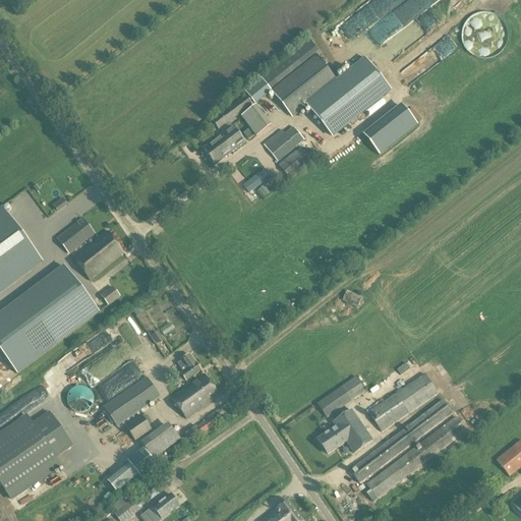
[(270,91),(307,61),(319,52),(309,41),(261,79),(270,91)]
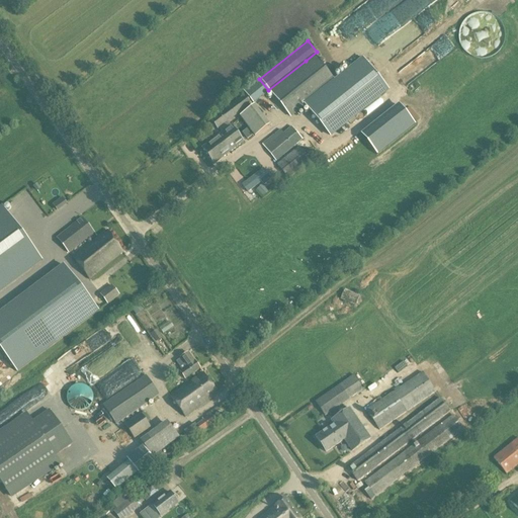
[(315,57),(270,92),(290,117),(306,106),(331,138),(390,91),(362,57),(334,80),(315,57)]
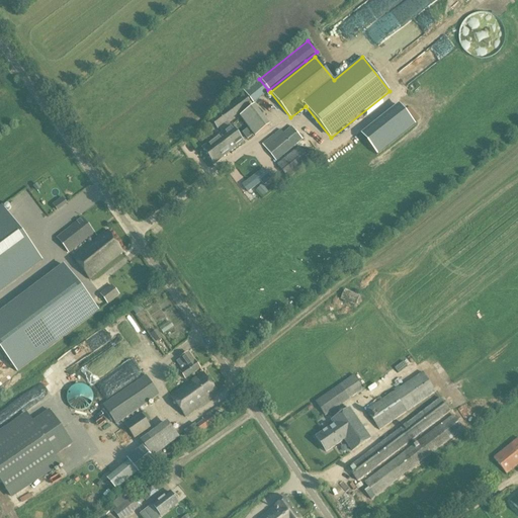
[(258,78),(241,91),(245,95),(251,104),(268,90),(259,79),(258,78)]
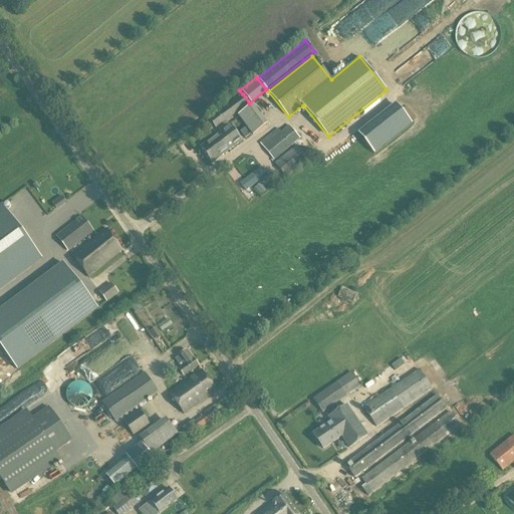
[(229,126),(225,122),(249,103),(243,94),(210,119),(217,129),(221,133),(201,148),(213,164),(242,142),(230,125),(229,126)]
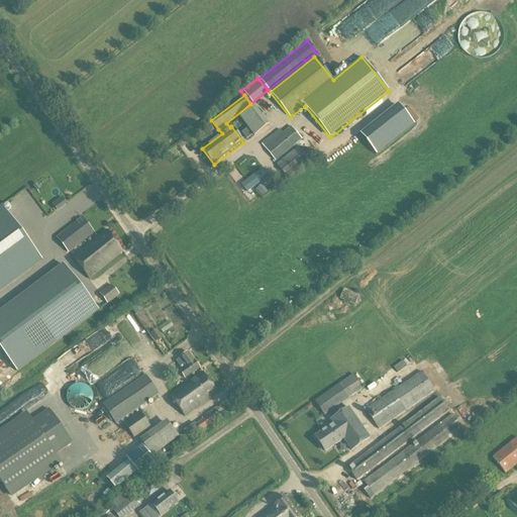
[(302,139),(291,126),(283,133),(280,129),(262,144),(276,161),(302,139)]
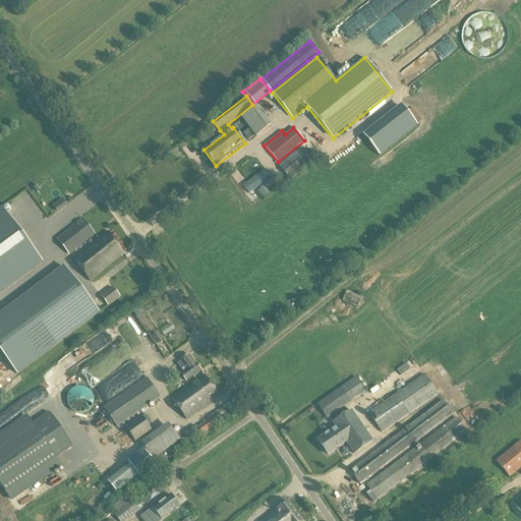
[(290,180),(312,163),(302,149),(279,166),(290,180)]
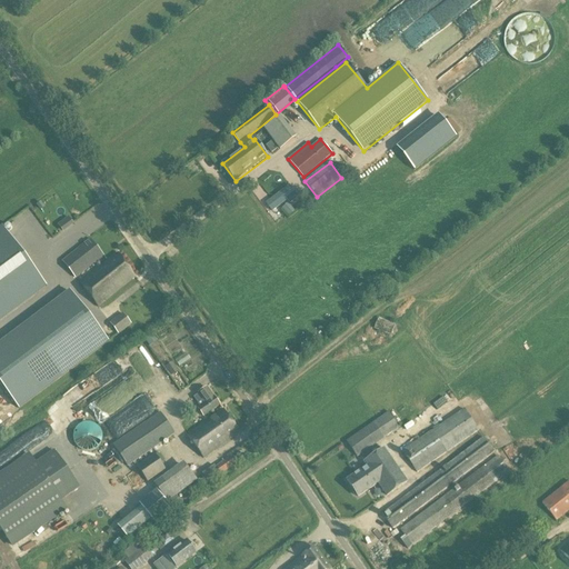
[(289,186),(266,203),(272,211),(286,200),(289,205),(298,198),(295,193),(289,186)]
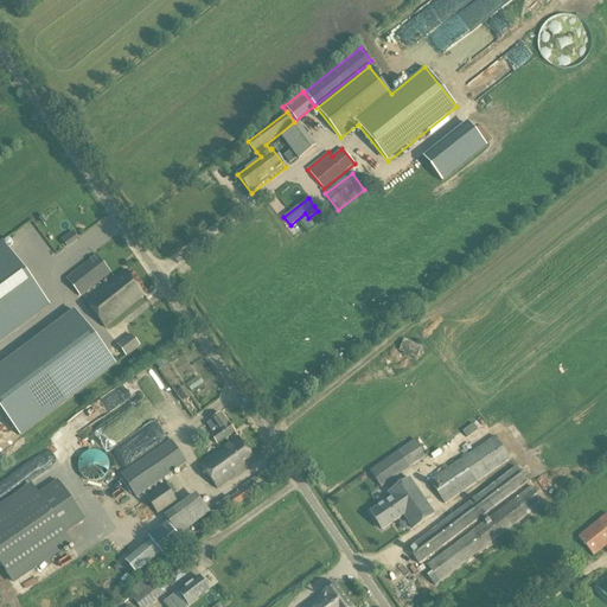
[(300,223),(307,231),(313,225),(307,218),(300,223)]
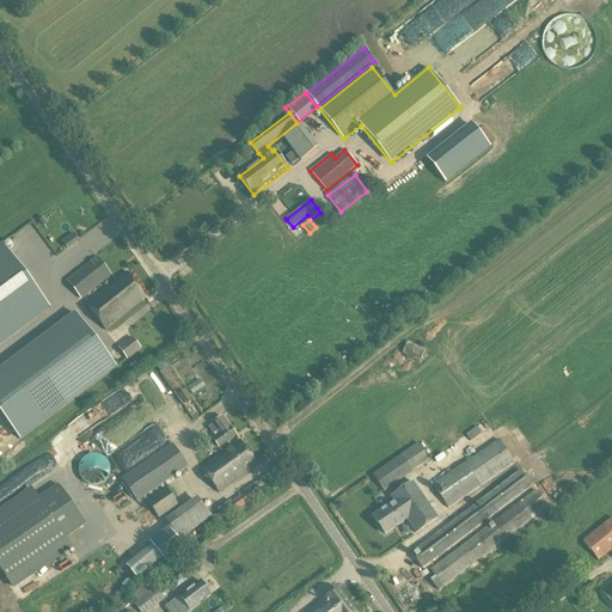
[(73,233),(62,242),(68,249),(79,240),(73,233)]
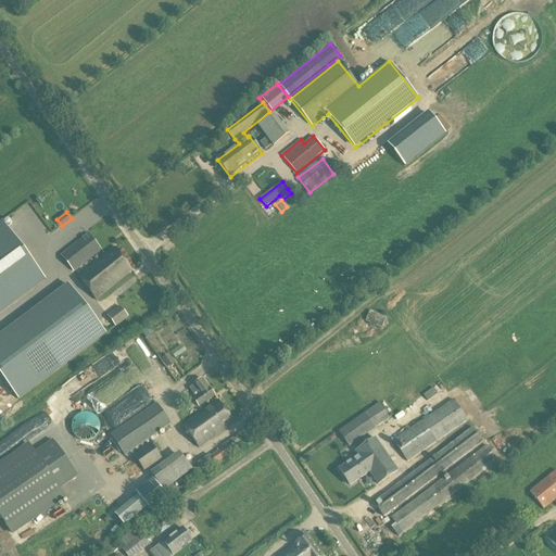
[(3,223),(0,224),(0,311),(43,279),(3,223)]
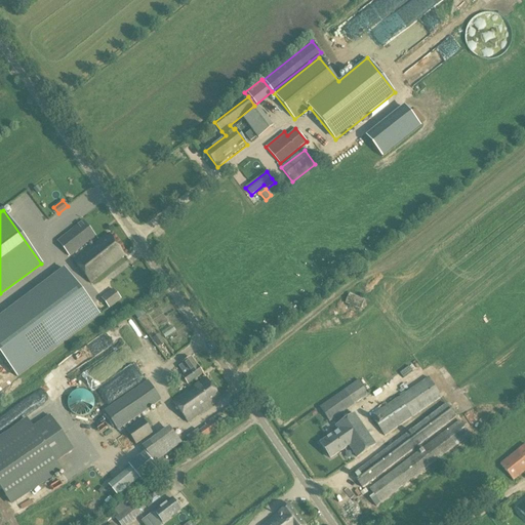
[(70,257),(95,237),(83,221),(57,241),(70,257)]
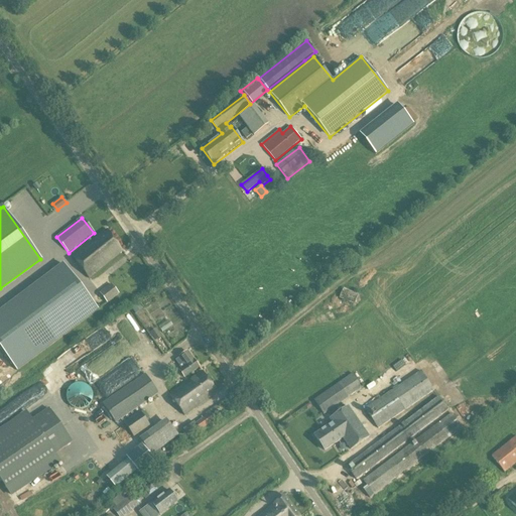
[(89,279),(123,252),(108,231),(73,257),(89,279)]
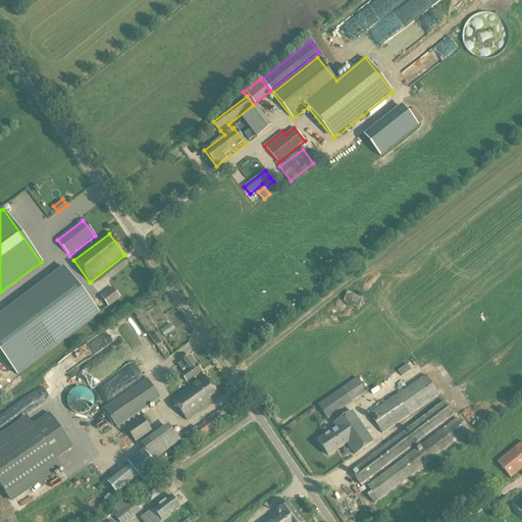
[(98,309),(67,269),(54,279),(53,278),(20,306),(34,321),(14,336),(35,361),(98,309)]
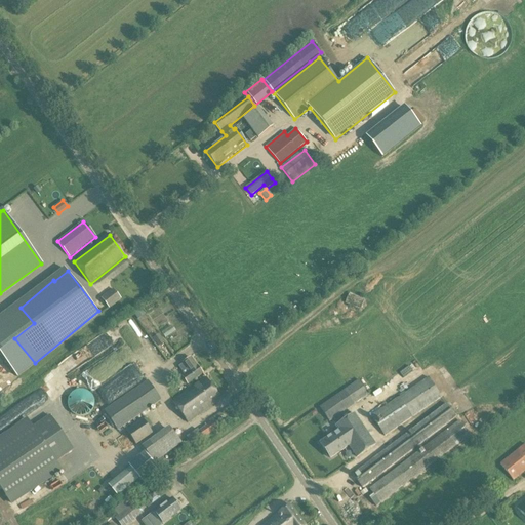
[(109,309),(121,300),(114,290),(102,298),(109,309)]
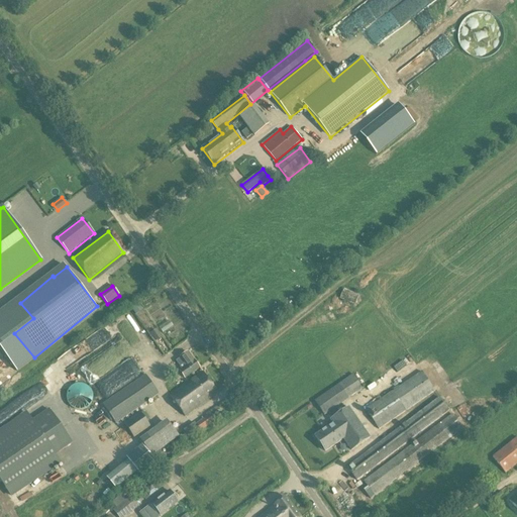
[(354,306),(358,296),(344,289),(339,299),(354,306)]
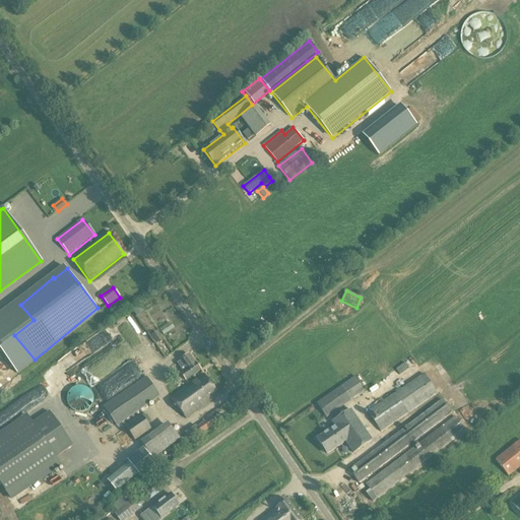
[(156,332),(150,336),(153,340),(153,339),(158,335),(156,332)]
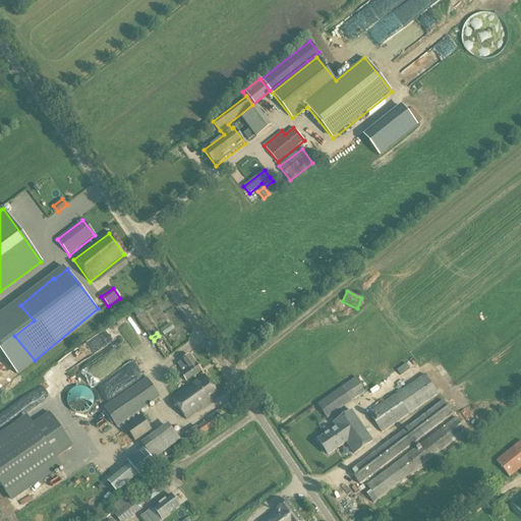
[(195,363),(189,355),(181,360),(182,361),(177,364),(183,372),(181,374),(186,382),(201,371),(195,363)]
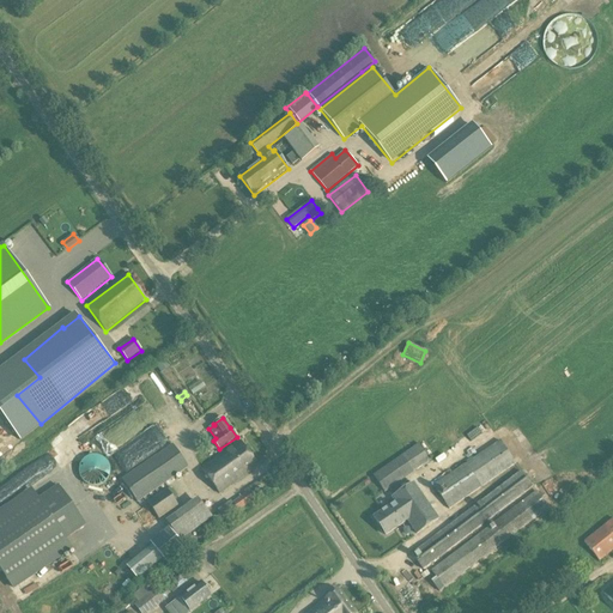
[(449,509),(516,465),(501,441),(434,486),(449,509)]
